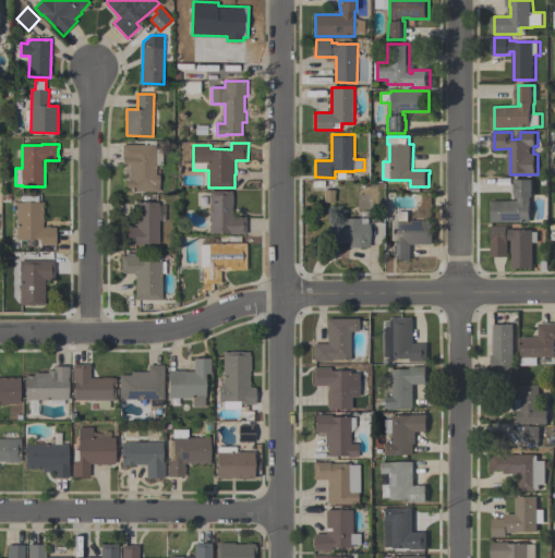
[(130,192),(130,187),(128,187),(128,180),(130,180),(130,164),(124,164),(124,158),(123,158),(123,144),(157,145),(157,174),(161,174),(161,192),(130,192)]
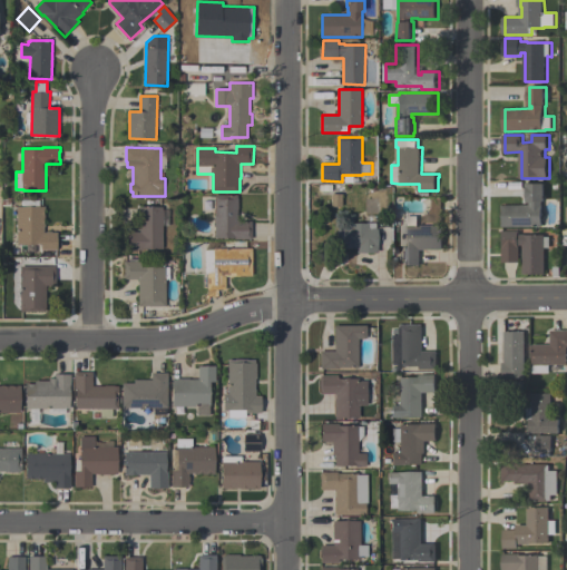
[(505,227),(505,205),(531,205),(531,203),(529,203),(529,197),(528,197),(528,188),(529,188),(529,183),(534,183),(534,184),(547,184),(547,202),(544,202),(544,227),(505,227)]
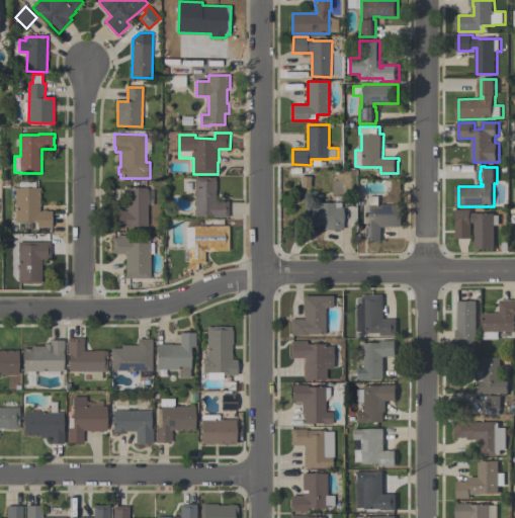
[(196,216),(196,177),(217,177),(217,180),(218,180),(218,190),(217,190),(217,201),(229,201),(229,218),(215,218),(215,216),(196,216)]
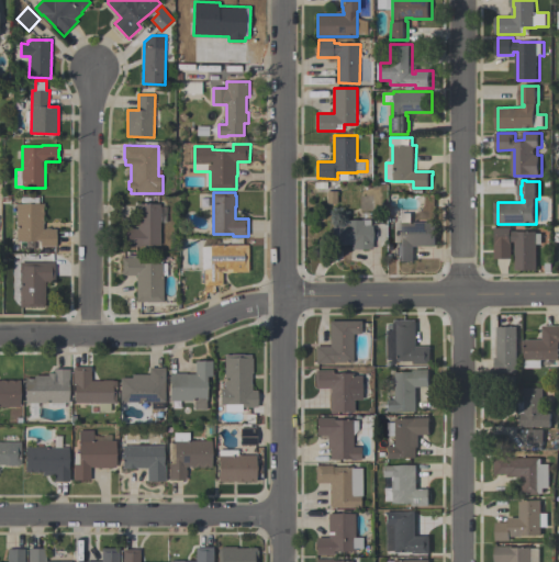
[(57,246),(42,246),(42,240),(18,240),(18,203),(45,203),(45,208),(44,208),(44,211),(45,211),(45,216),(44,216),(44,220),(45,220),(45,223),(44,223),(44,229),(47,229),(47,228),(53,228),(53,229),(57,229),(57,246)]
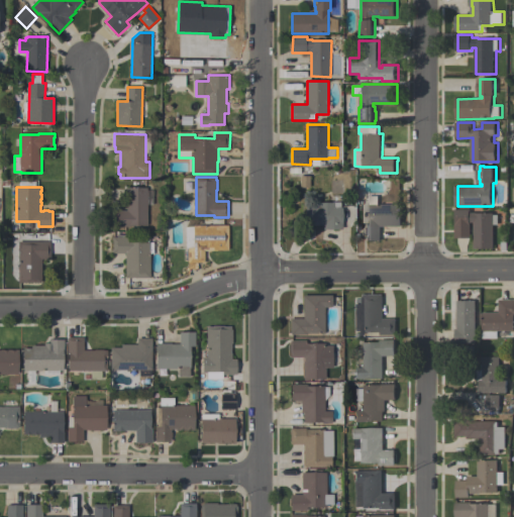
[(116,227),(116,210),(127,210),(127,187),(148,187),(148,225),(130,225),(130,227),(116,227)]
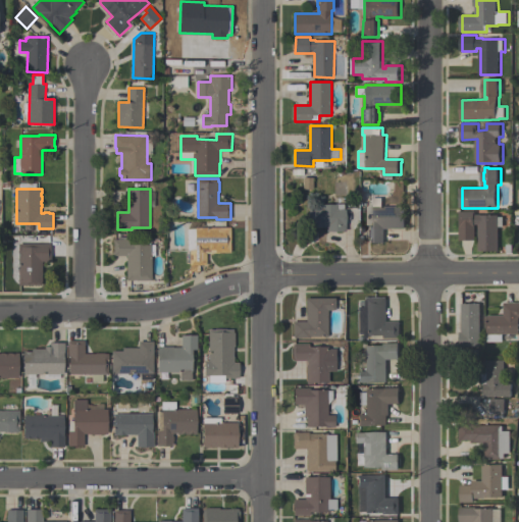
[(407,228),(386,228),(385,243),(371,243),(371,225),(373,225),(373,198),(383,198),(383,206),(407,207),(407,228)]
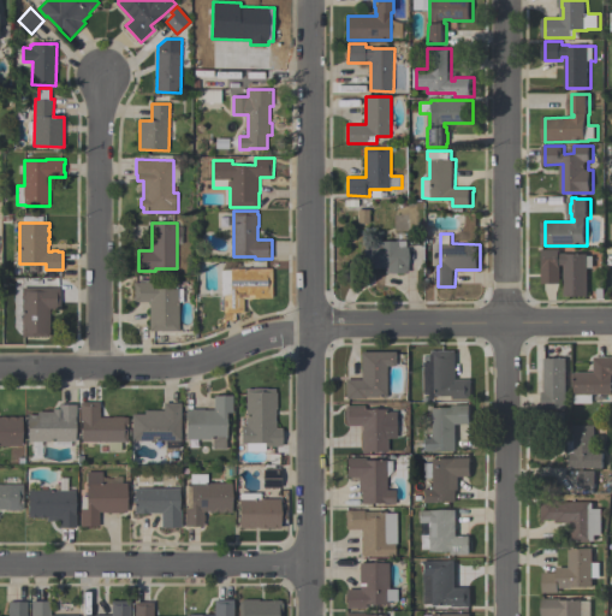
[(406,241),(408,247),(409,247),(409,273),(386,273),(386,268),(364,268),(364,242),(380,242),(380,241),(398,241),(406,241)]
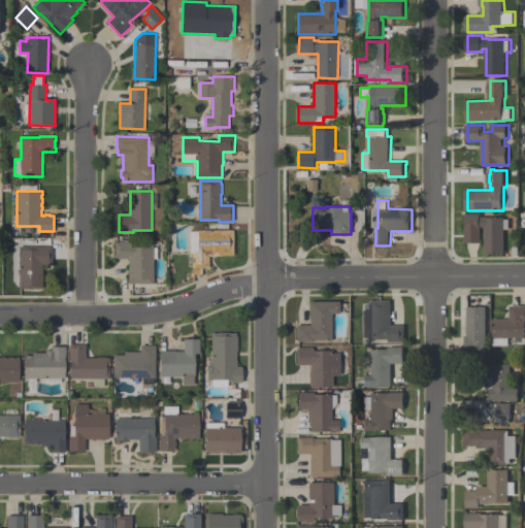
[(467,243),(467,225),(467,219),(466,219),(466,213),(483,213),(483,217),(489,217),(489,218),(506,218),(506,220),(511,220),(511,229),(506,229),(506,254),(486,254),(486,227),(483,227),(483,242),(467,243)]
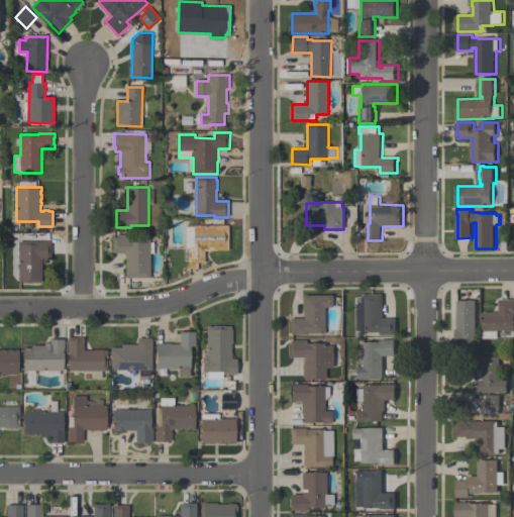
[(187,226),(195,226),(195,225),(229,225),(229,249),(218,249),(218,250),(205,250),(205,263),(189,263),(189,261),(188,261),(188,247),(187,247),(187,226)]
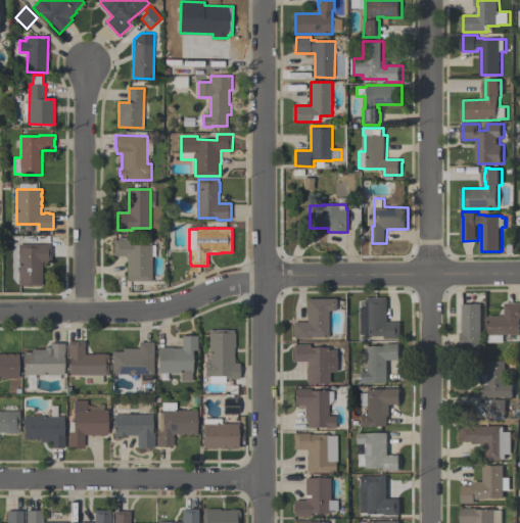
[(128,256),(115,256),(115,240),(130,240),(130,245),(156,245),(156,256),(152,256),(152,281),(128,281),(128,256)]
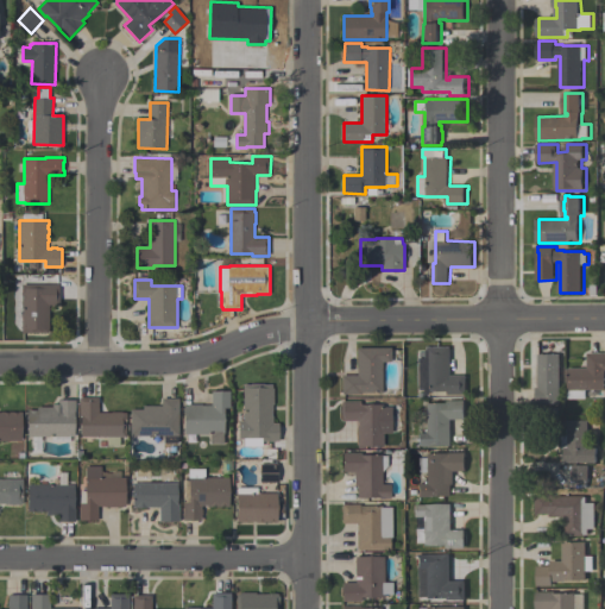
[(14,307),(14,286),(23,286),(23,284),(61,284),(61,305),(49,305),(49,333),(23,333),(23,307),(14,307)]
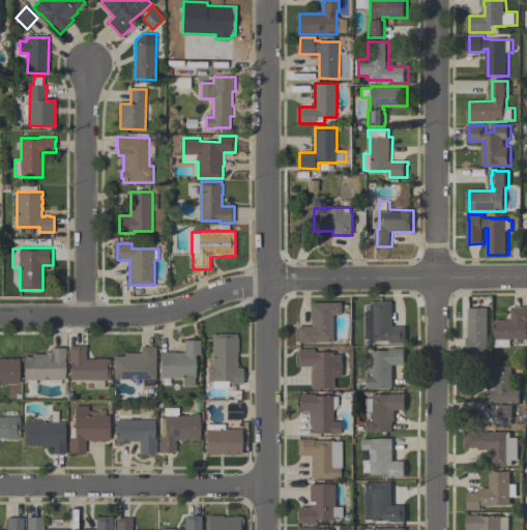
[(394,326),(408,326),(408,344),(391,344),(391,341),(374,341),(374,344),(370,344),(370,340),(366,340),(366,312),(371,312),(371,304),(372,304),(372,301),(394,301),(394,326)]
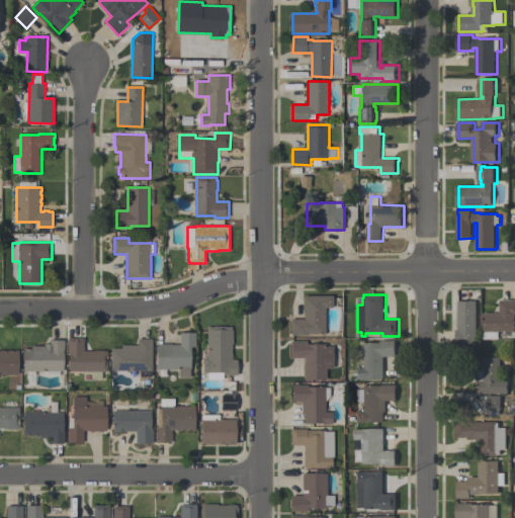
[(306,319),(305,296),(334,296),(334,308),(327,308),(327,334),(309,334),(309,336),(292,336),(292,319),(306,319)]
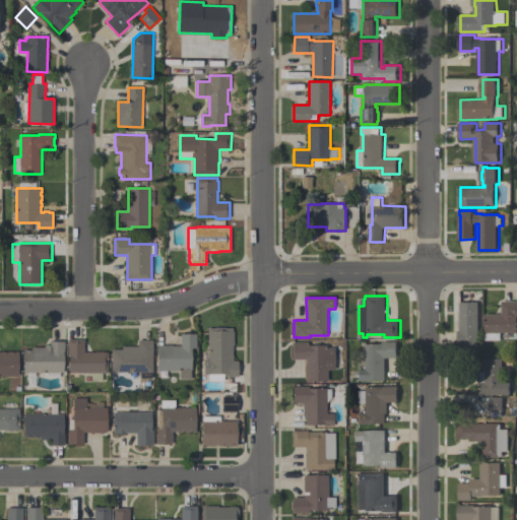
[(516,333),(504,333),(504,340),(489,340),(488,315),(505,315),(504,302),(516,302),(516,333)]
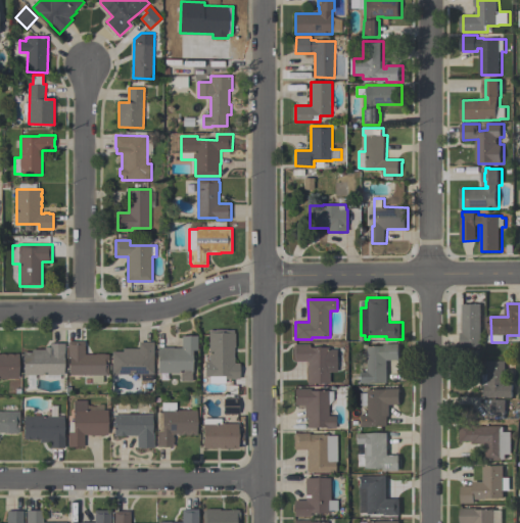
[(463,346),(463,332),(465,332),(465,304),(483,304),(483,346),(463,346)]
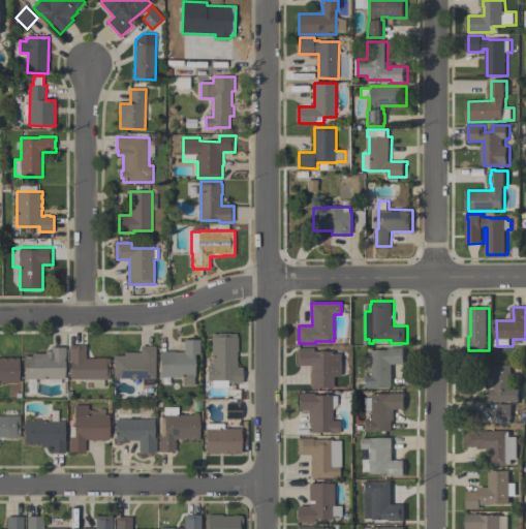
[(243,383),(228,383),(228,387),(213,387),(213,381),(209,381),(209,365),(213,365),(213,334),(220,334),(220,333),(231,333),(231,334),(238,334),(238,337),(239,337),(239,351),(238,351),(238,362),(239,362),(239,368),(243,368),(243,383)]
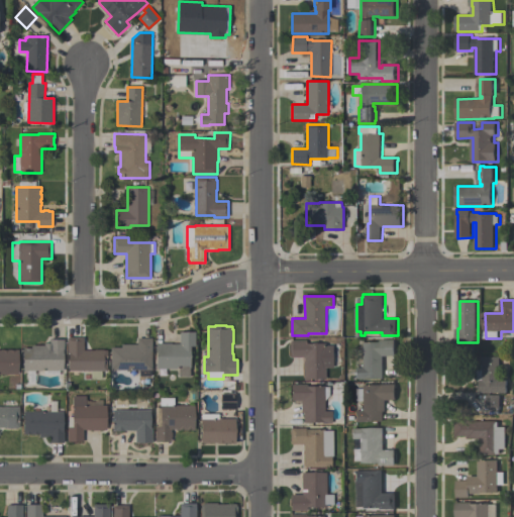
[(191,377),(180,377),(180,369),(158,369),(157,344),(161,344),(161,343),(173,343),(173,344),(181,344),(181,332),(196,332),(197,346),(192,346),(192,367),(191,367),(191,377)]
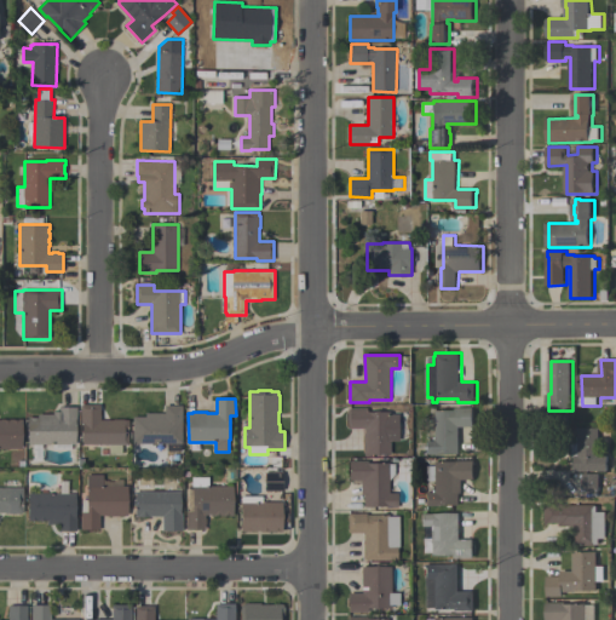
[(84,445),(84,423),(82,423),(82,405),(102,405),(102,420),(115,420),(115,419),(126,419),(126,420),(130,420),(130,445),(84,445)]
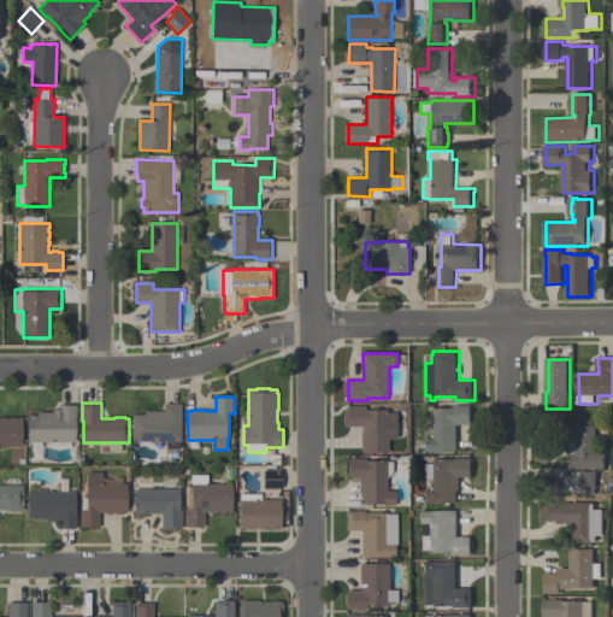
[(183,404),(183,442),(181,442),(181,450),(168,450),(168,442),(134,442),(134,415),(146,415),(146,411),(165,411),(165,404),(183,404)]
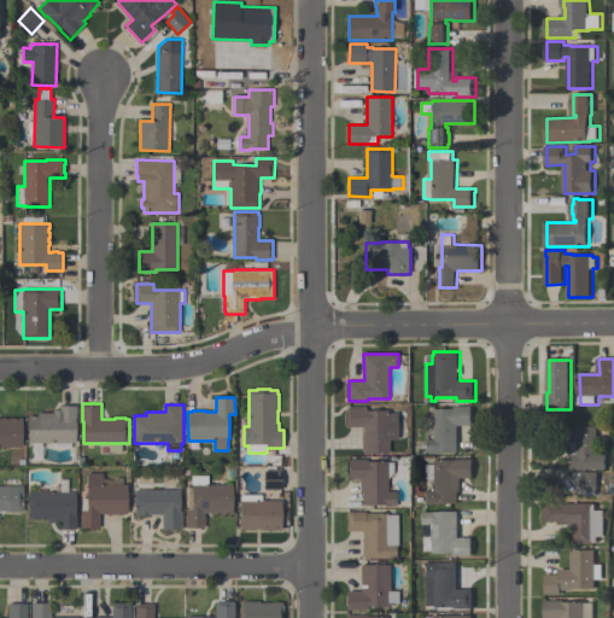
[(77,443),(29,443),(29,415),(39,415),(39,413),(54,413),(54,410),(60,410),(60,406),(77,406),(77,418),(77,443)]
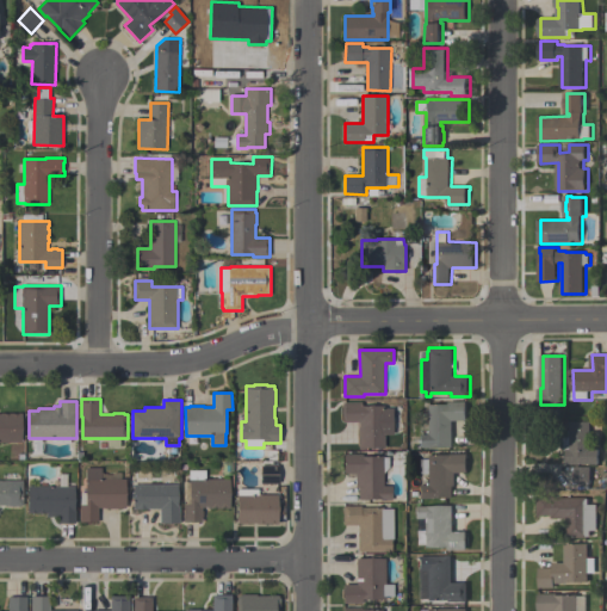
[(422,448),(422,434),(431,434),(429,405),(451,405),(451,402),(468,401),(468,421),(454,421),(454,448),(422,448)]
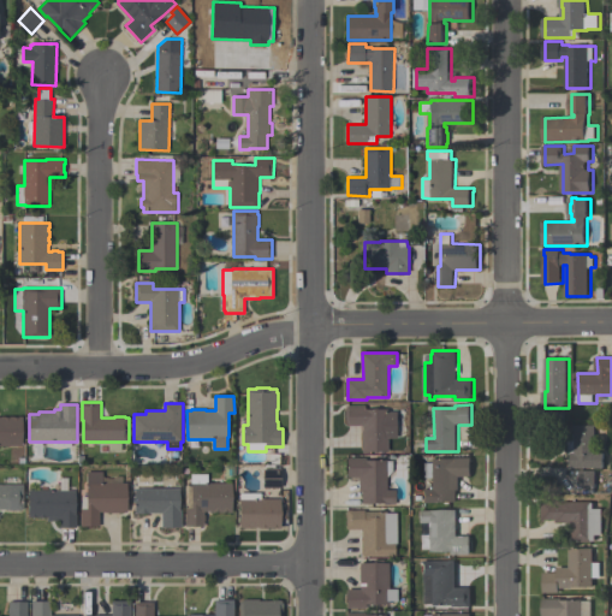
[(398,412),(398,438),(390,438),(390,451),(379,451),(379,452),(375,452),(375,451),(370,451),(370,452),(363,452),(363,426),(348,426),(348,421),(346,421),(346,412),(348,412),(348,406),(367,406),(367,409),(374,409),(378,409),(390,409),(390,412),(398,412)]
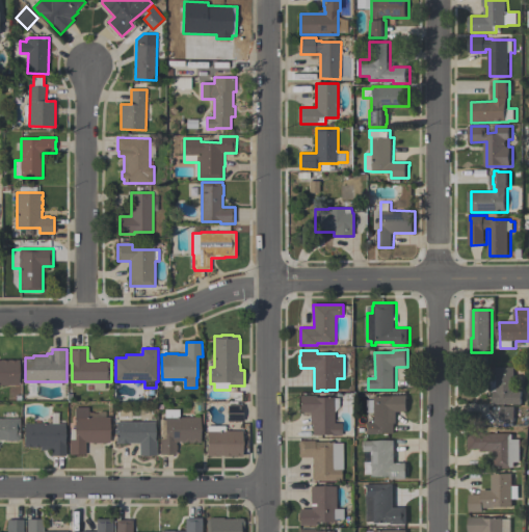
[(20,386),(0,386),(0,360),(20,360),(20,386)]
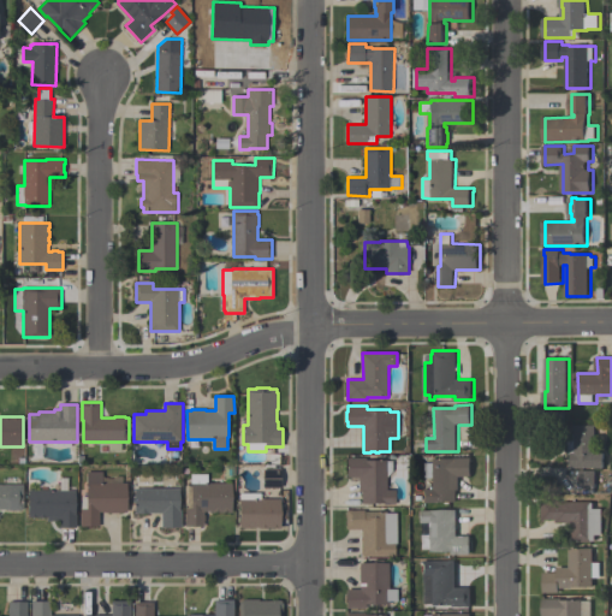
[(574,468),(574,454),(571,454),(571,440),(575,440),(575,425),(598,425),(598,452),(606,452),(606,468),(574,468)]
